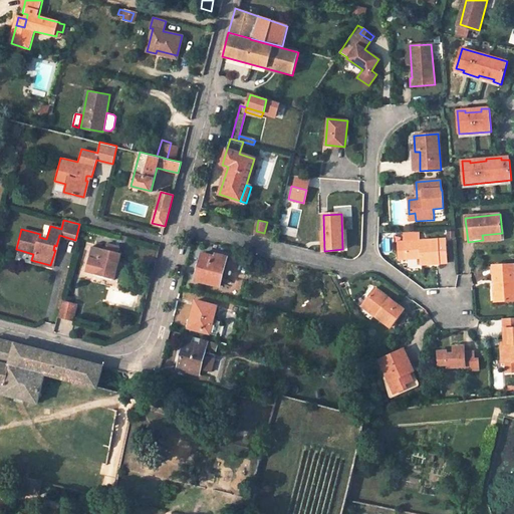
[(418,233),(404,233),(405,244),(398,244),(399,260),(421,259),(422,265),(447,263),(445,240),(419,242),(418,233)]
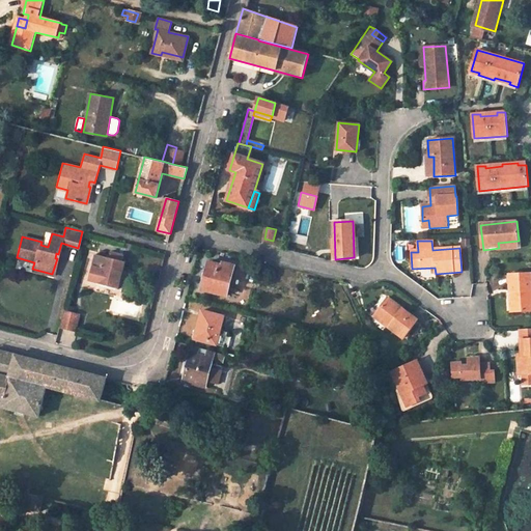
[(520,249),(519,241),(498,243),(499,248),(499,251),(520,249)]
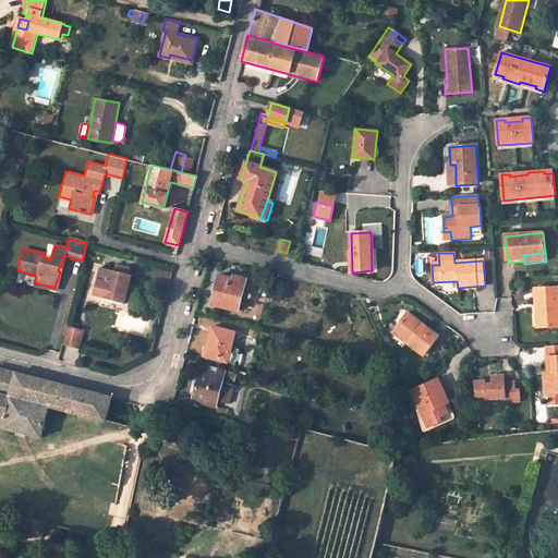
[(98,266),(92,294),(101,298),(123,303),(131,275),(128,274),(130,267),(114,264),(112,269),(98,266)]
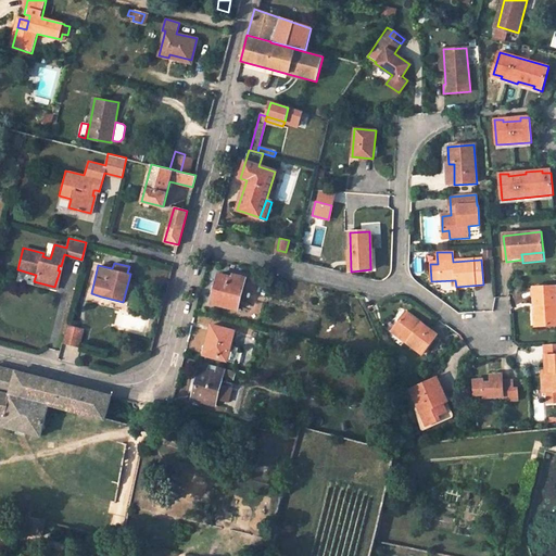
[(234,278),(219,275),(213,303),(239,310),(247,278),(234,275),(234,278)]
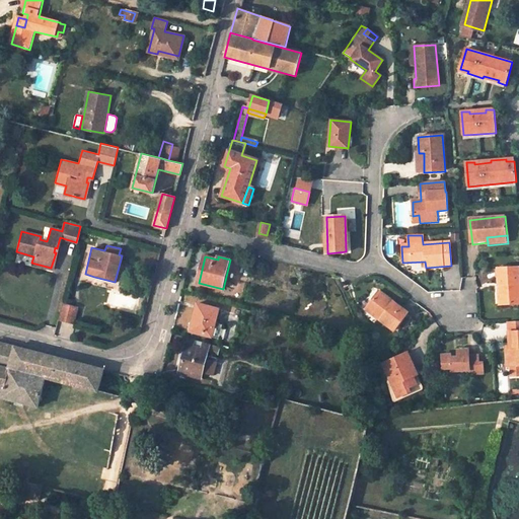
[(518,306),(518,270),(516,270),(515,256),(498,258),(499,288),(504,288),(506,307),(500,307),(501,317),(511,316),(510,307),(518,306)]
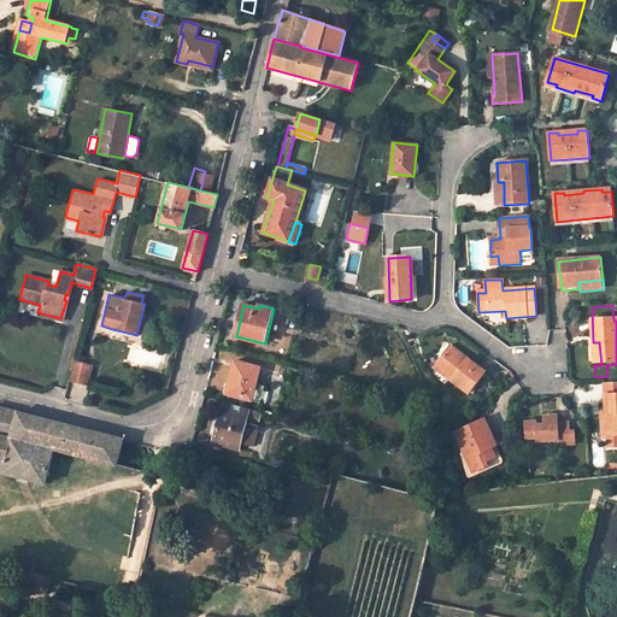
[(486,375),(452,348),(439,366),(456,380),(453,382),(470,395),(486,375)]
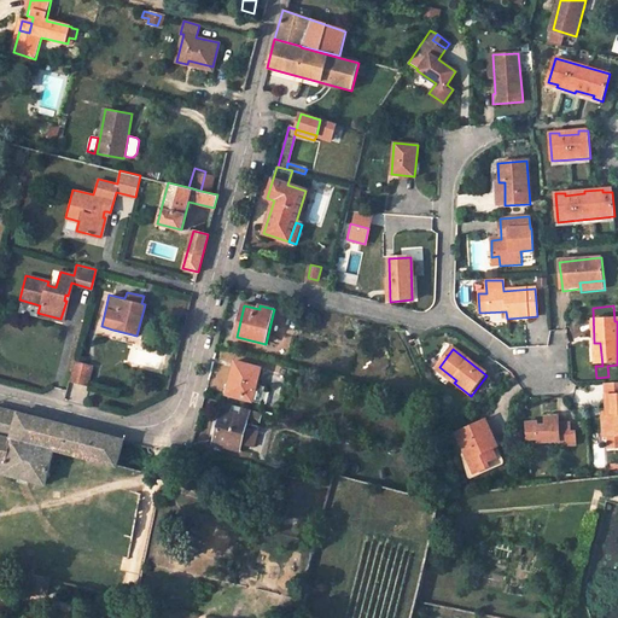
[(85,384),(91,365),(73,361),(68,379),(85,384)]
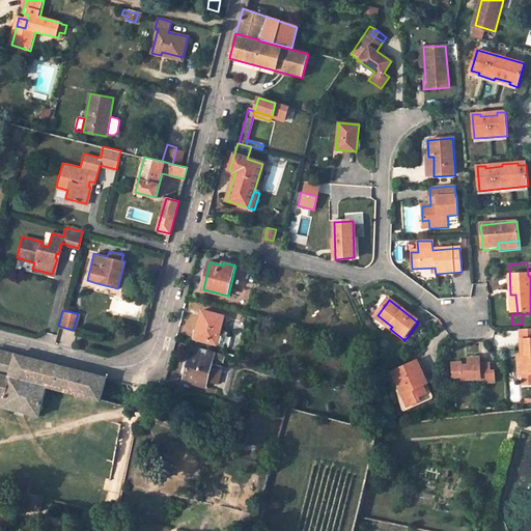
[(225,315),(202,310),(195,338),(217,344),(225,315)]
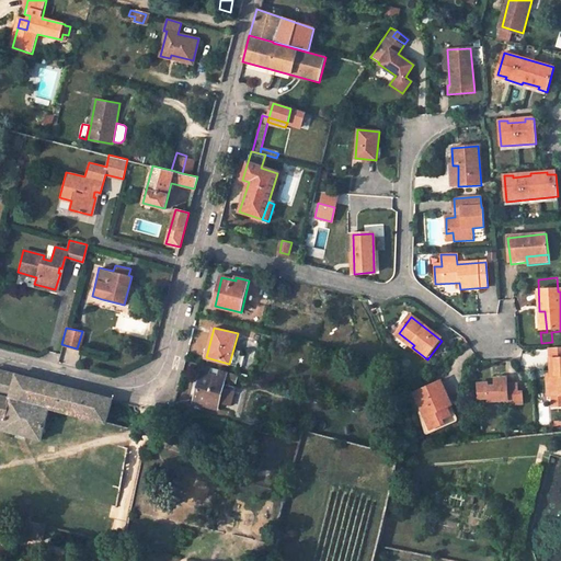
[(397,336),(412,347),(414,345),(399,333),(397,336)]
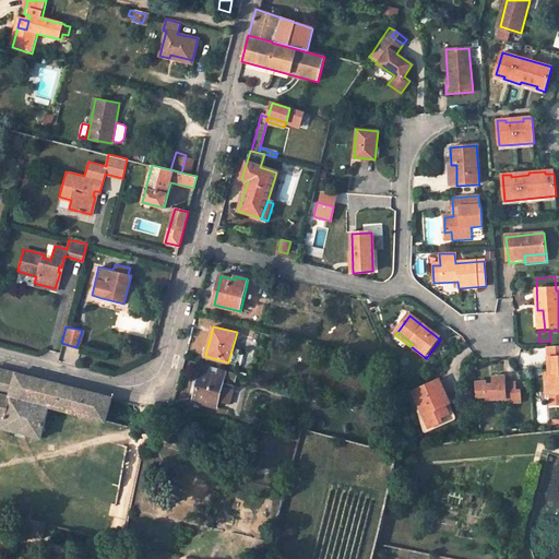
[(558,357),(548,358),(548,372),(549,395),(558,394),(558,357)]
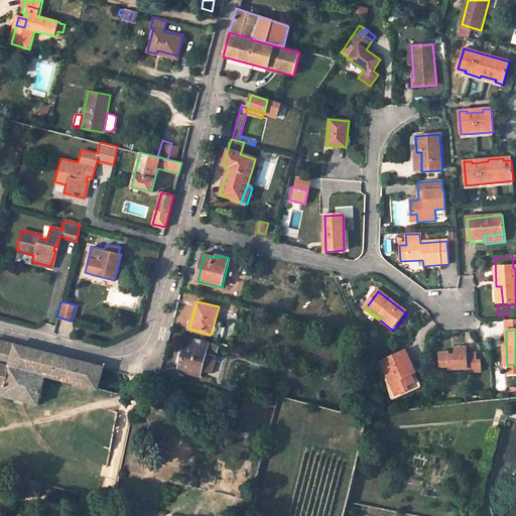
[(0,340),(0,386),(6,388),(4,394),(38,404),(45,376),(99,389),(104,367),(0,340)]
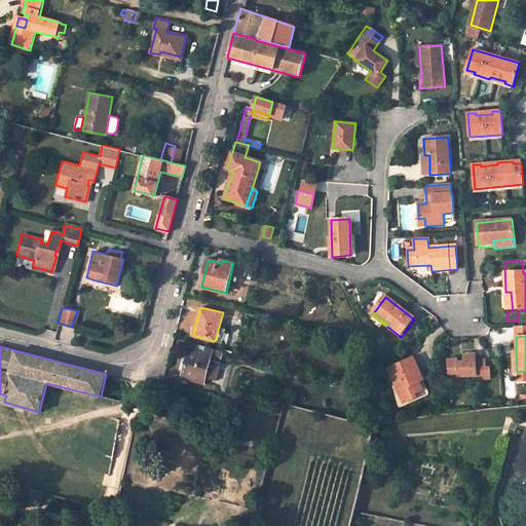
[(211,355),(190,350),(183,378),(204,383),(211,355)]
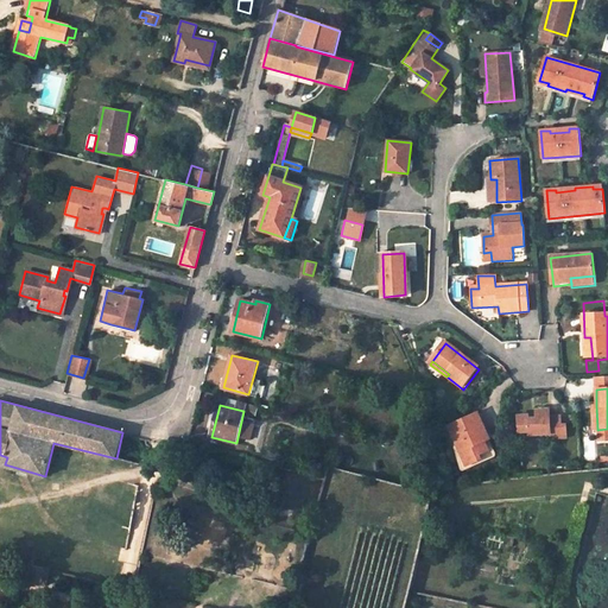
[(529,417),(518,418),(519,434),(530,434),(530,437),(550,436),(550,441),(567,439),(565,428),(562,428),(561,418),(550,418),(549,411),(536,412),(536,417),(536,419),(529,420),(529,417)]
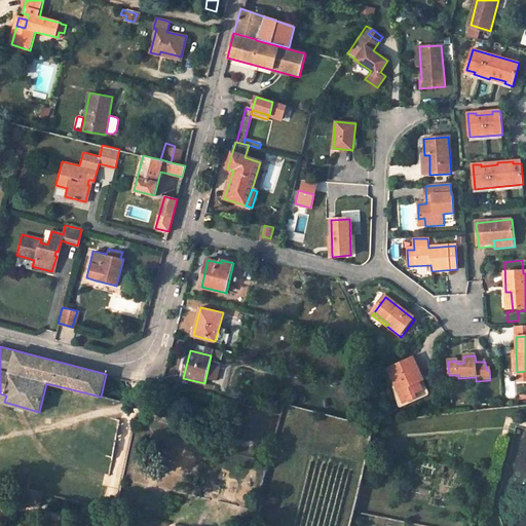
[(396,386),(405,407),(417,401),(414,396),(422,391),(417,377),(420,376),(413,359),(388,370),(396,386)]
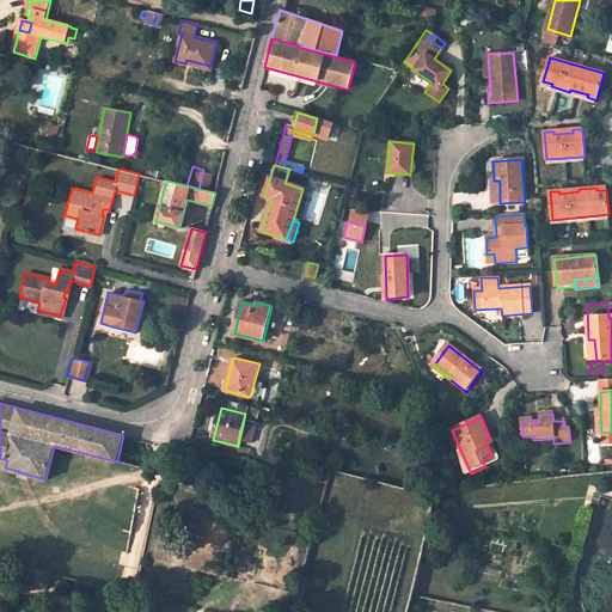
[(485,439),(491,456),(482,460),(485,466),(496,461),(497,459),(497,457),(489,438),(485,439)]
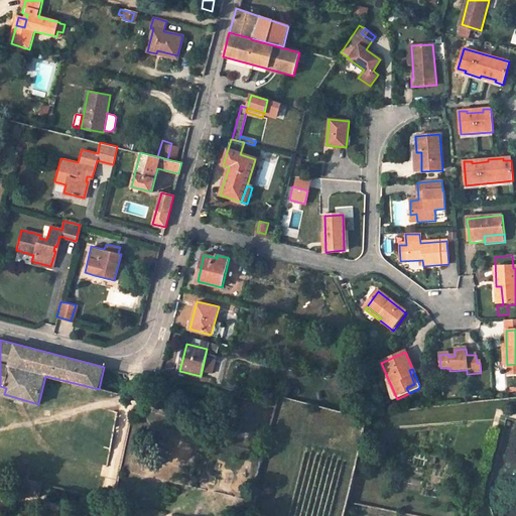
[(397,399),(388,379),(385,380),(389,399),(391,400),(393,401),(397,399)]
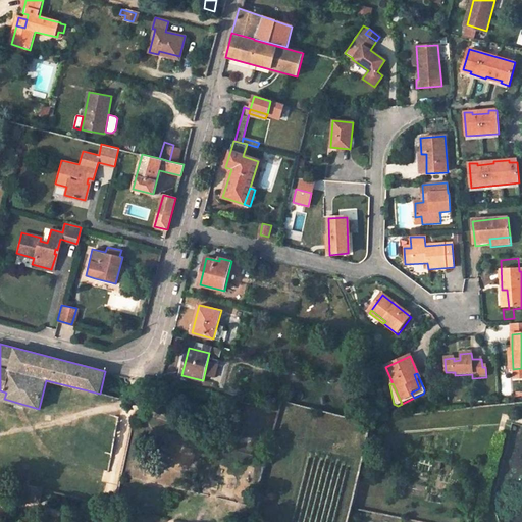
[(44,488),(23,483),(19,498),(41,503),(42,497),(44,488)]
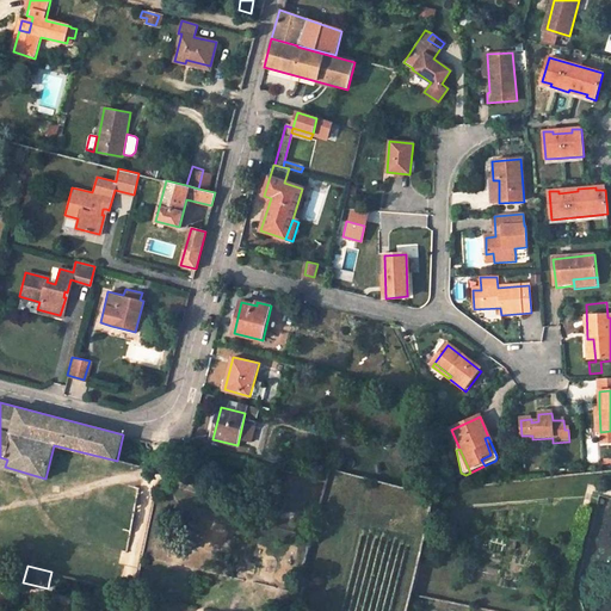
All buildings are outlined.
